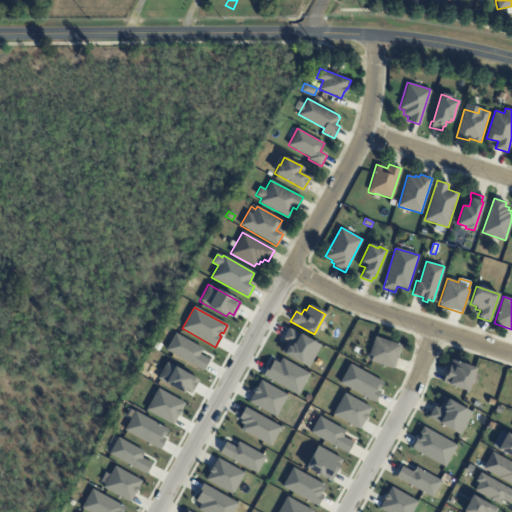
[(288,328),(282,339),(286,341),(280,352),(308,367),(320,345),(288,328)]
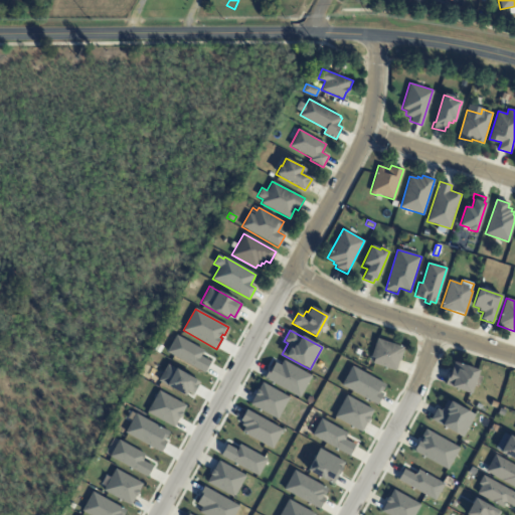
[(176,336),(167,352),(204,372),(210,362),(200,356),(203,350),(176,336)]
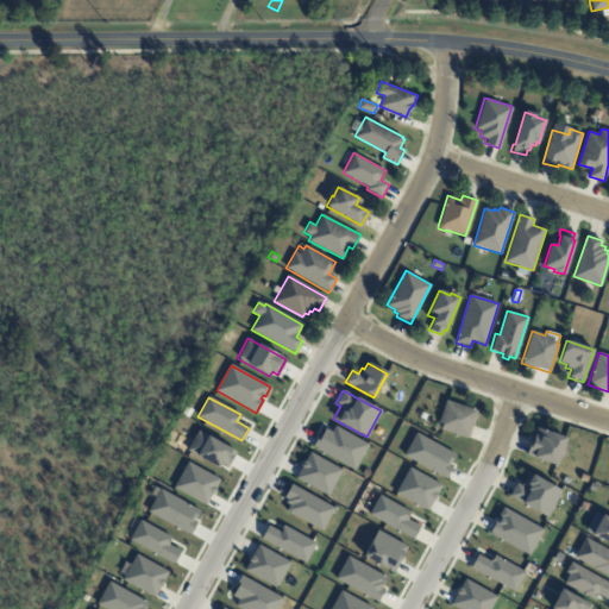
[(445,401),(476,410),(476,414),(472,426),(471,426),(466,439),(440,431),(443,425),(438,422),(445,401)]
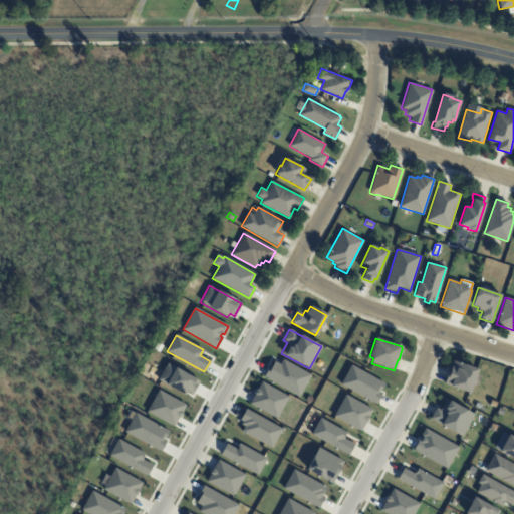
[(282,359),(279,364),(274,361),(271,367),(269,366),(263,377),(298,397),(310,375),(282,359)]
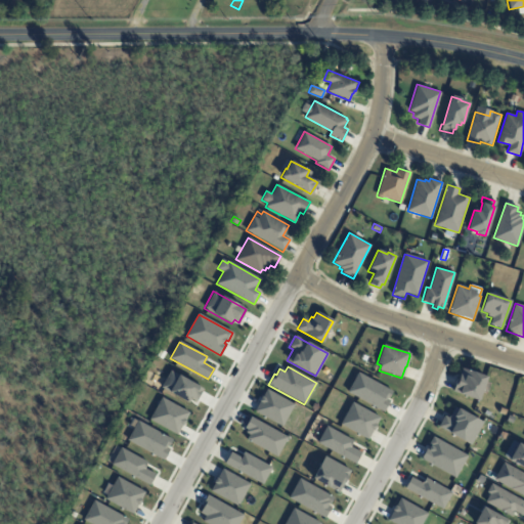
[(461,369),(456,384),(454,383),(452,391),(478,400),(486,377),(468,370),(468,373),(461,369)]
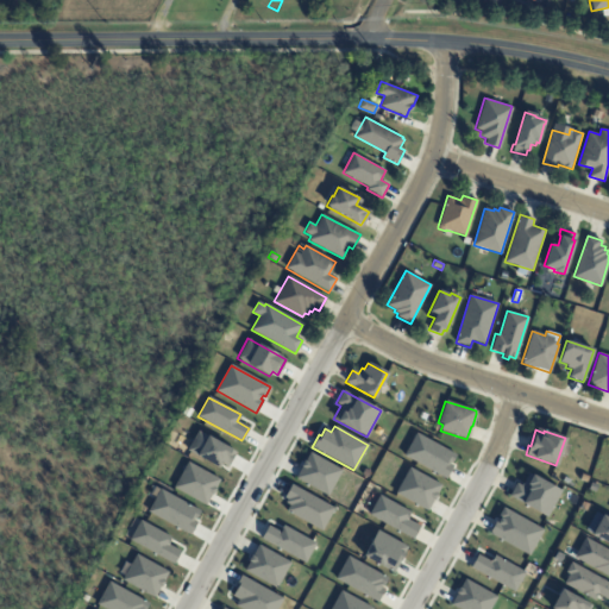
[(198,431),(187,451),(219,468),(221,464),(227,468),(236,452),(198,431)]
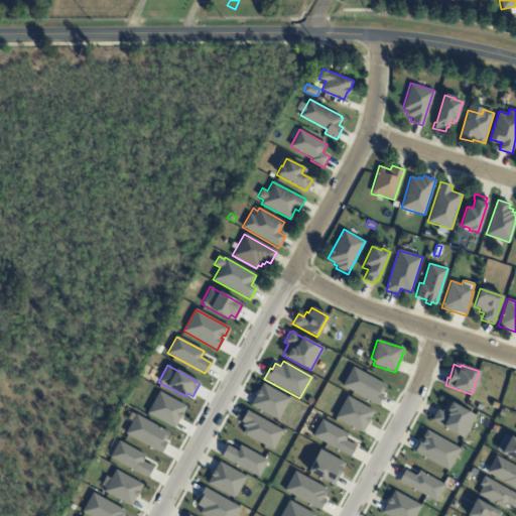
[(386,385),(383,392),(381,391),(380,393),(384,395),(378,406),(342,386),(353,367),(386,385)]
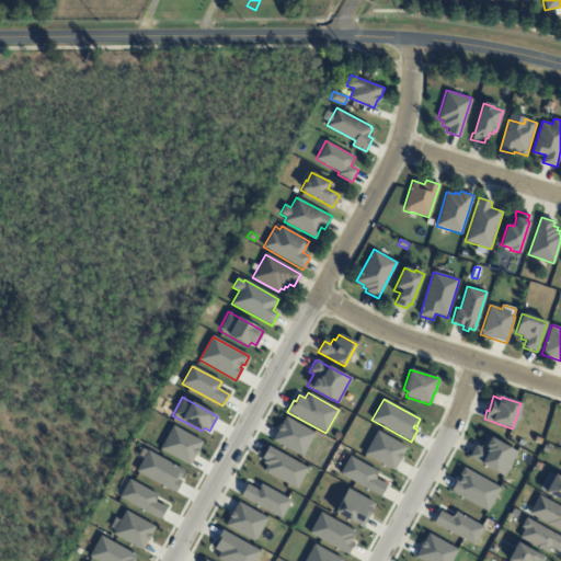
[(285,416),(281,425),(279,424),(276,430),(277,431),(272,439),(301,456),(315,434),(285,416)]
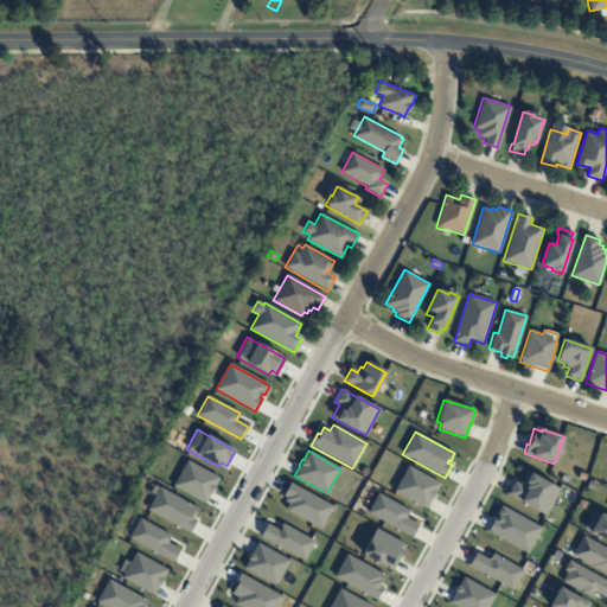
[(186,460),(173,486),(204,504),(218,478),(186,460)]
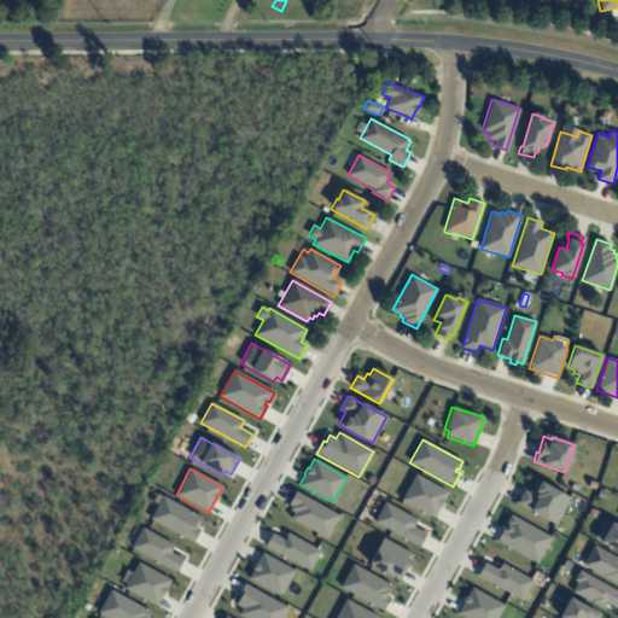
[(415,474),(401,501),(433,519),(439,508),(441,508),(443,502),(448,493),(415,474)]
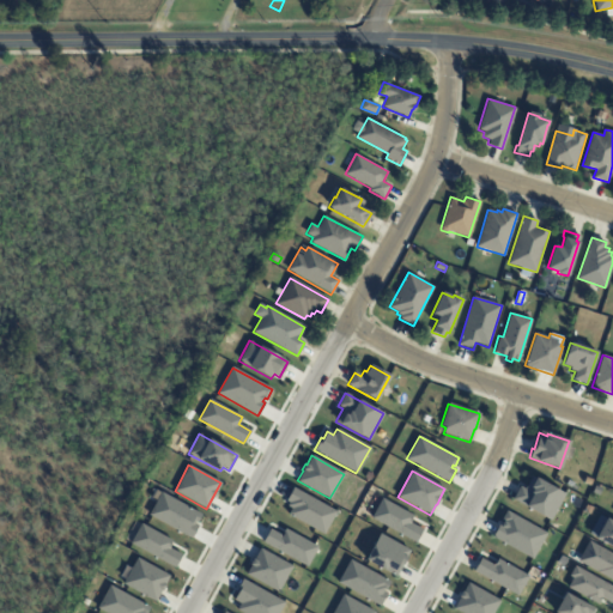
[(535,477),(528,489),(525,487),(525,489),(520,486),(513,499),(550,520),(565,493),(535,477)]
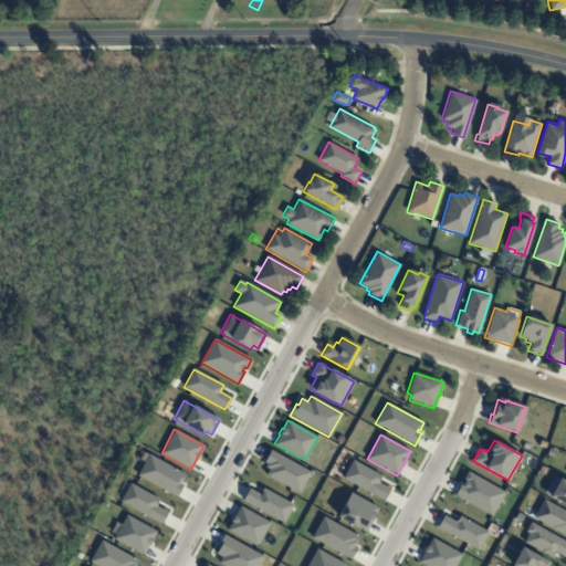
[(270,450),(263,462),(266,463),(264,468),(269,470),(265,475),(299,493),(311,472),(270,450)]
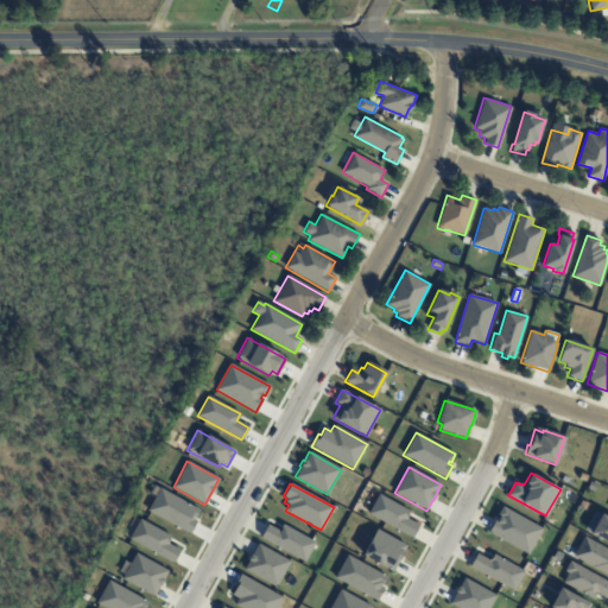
[(200,511),(195,519),(194,518),(192,519),(196,521),(190,533),(147,511),(160,488),(200,511)]
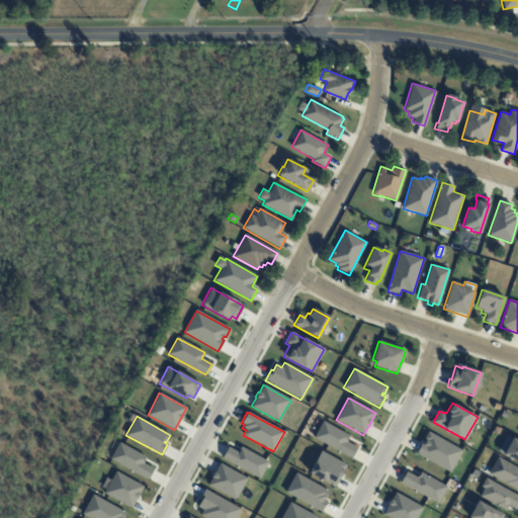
[(349,436),(346,441),(356,447),(351,458),(314,438),(323,421),(349,436)]
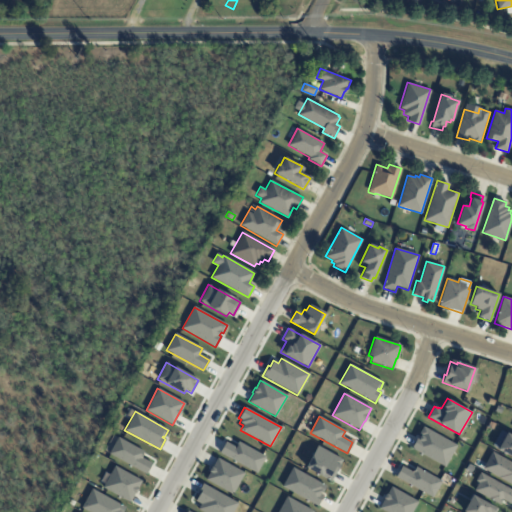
[(495,424),(492,430),(487,427),(489,422),(495,424)]
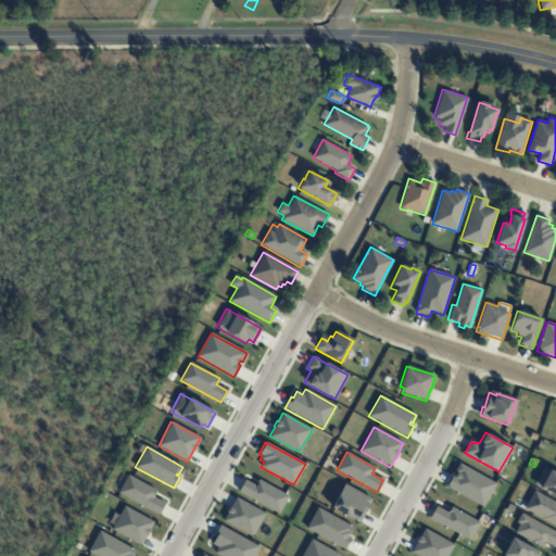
[(458,464),(454,471),(456,472),(454,476),(452,475),(445,487),(482,507),(495,483),(458,464)]
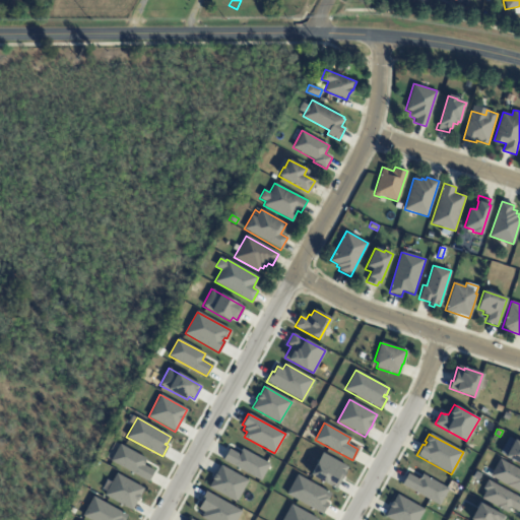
[(519,443),(514,440),(505,456),(519,465),(519,443)]
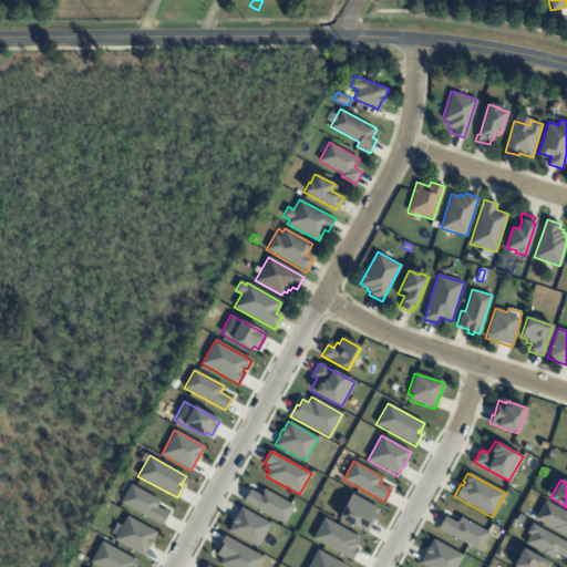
[(158,501),(156,506),(168,513),(161,525),(121,503),(131,485),(158,501)]
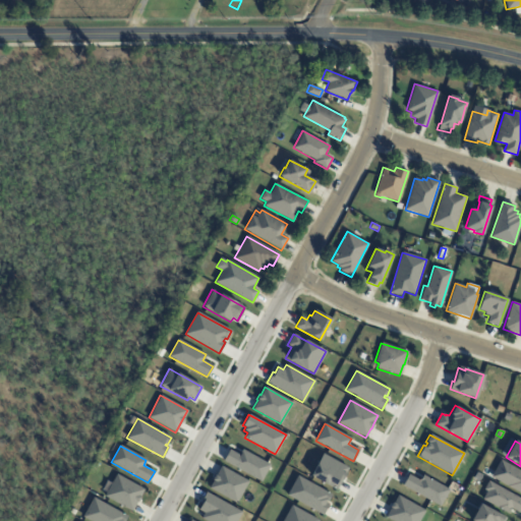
[(242,450),(239,455),(229,450),(223,461),(261,481),(270,465),(242,450)]
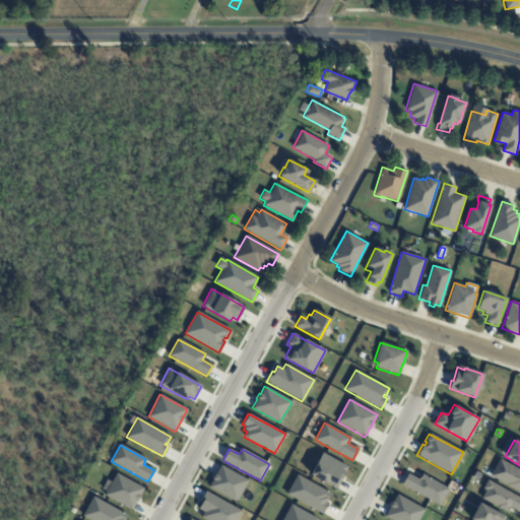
[(322,453),(310,474),(335,490),(347,467),(322,453)]
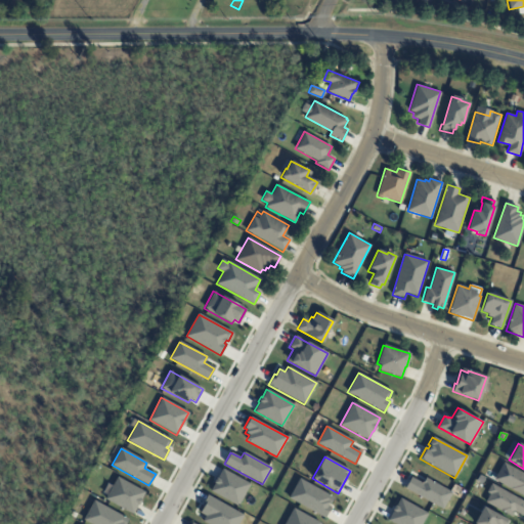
[(523,474),(504,463),(493,479),(523,496),(523,474)]
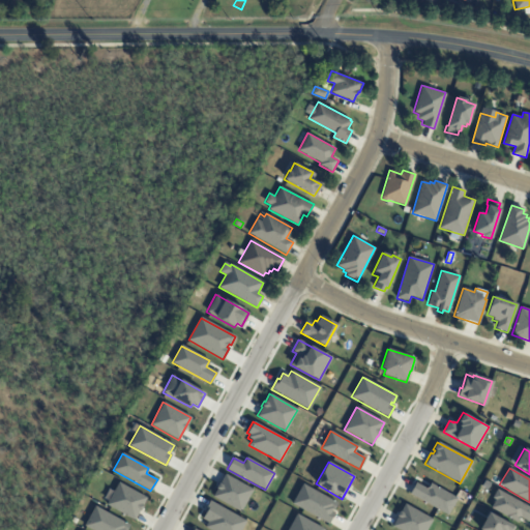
[(225,474),(219,483),(218,482),(215,489),(216,489),(212,497),(240,511),(253,490),(225,474)]
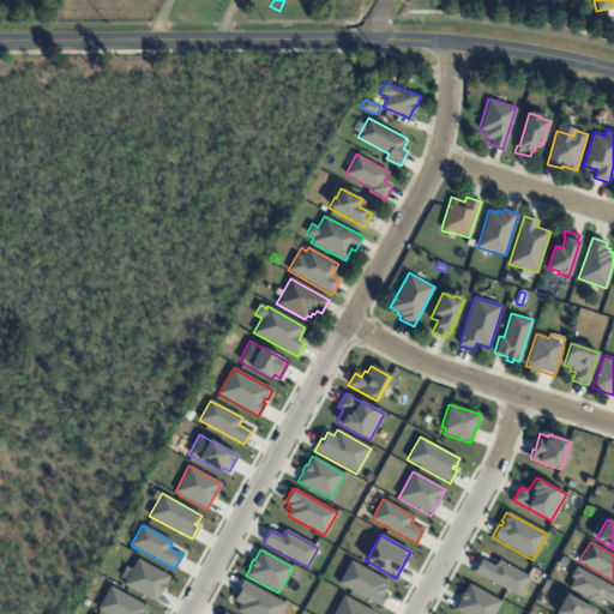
[(567,560),(564,567),(558,564),(561,557),(567,560)]
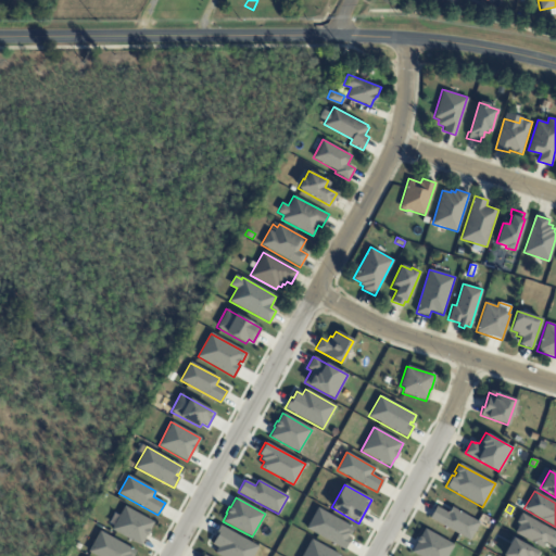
[(153,522),(140,546),(111,530),(124,506),(153,522)]
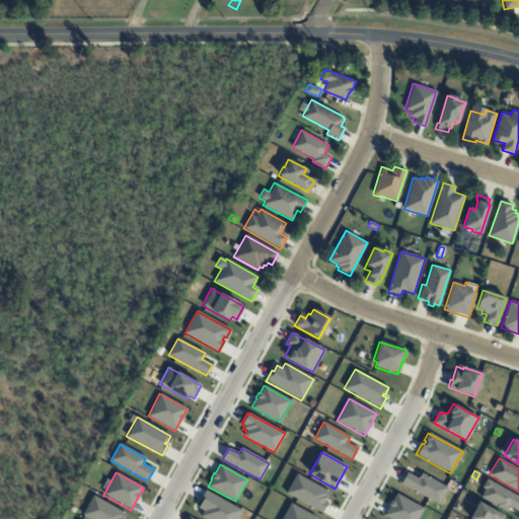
[(421,473),(419,476),(417,478),(406,472),(401,484),(438,504),(447,488),(421,473)]
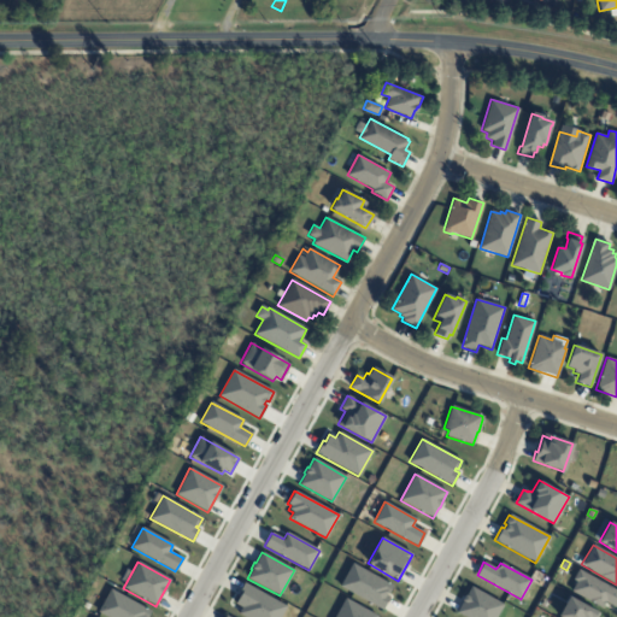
[(393,586),(388,593),(387,592),(385,594),(389,597),(382,610),(339,586),(352,563),(393,586)]
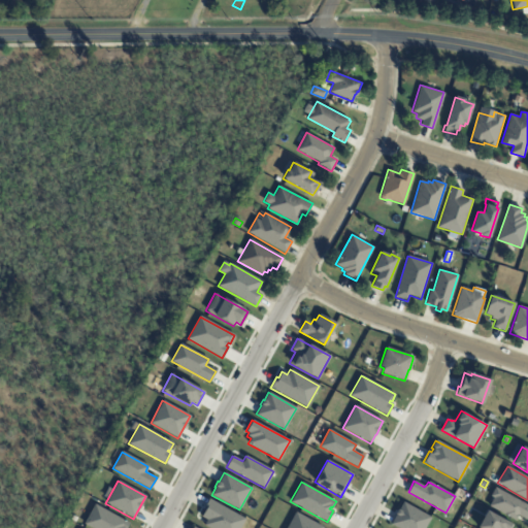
[(527,505),(495,488),(490,496),(493,498),(488,506),(515,521),(518,516),(527,521),(527,519),(527,505)]
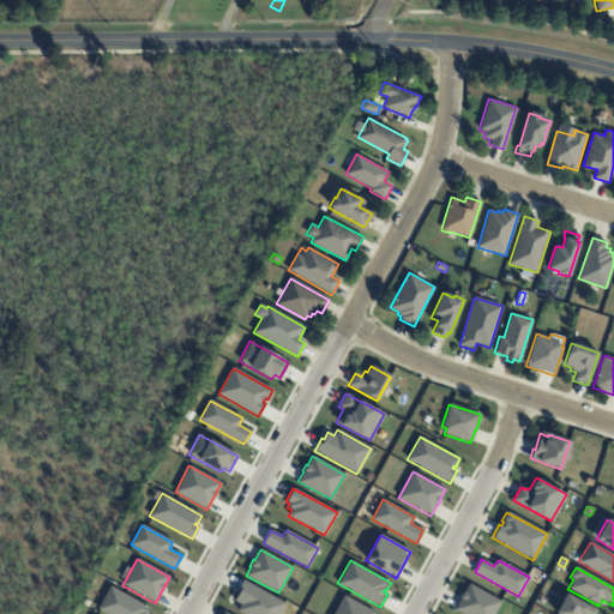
[(242,579),(236,590),(239,591),(234,601),(240,605),(236,611),(242,613),(277,613),(284,603),(242,579)]
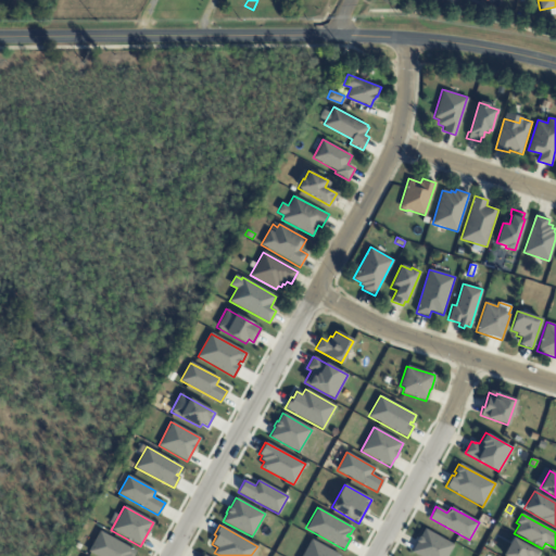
[(425,528),(419,536),(418,535),(416,542),(412,552),(419,555),(447,555),(454,544),(425,528)]
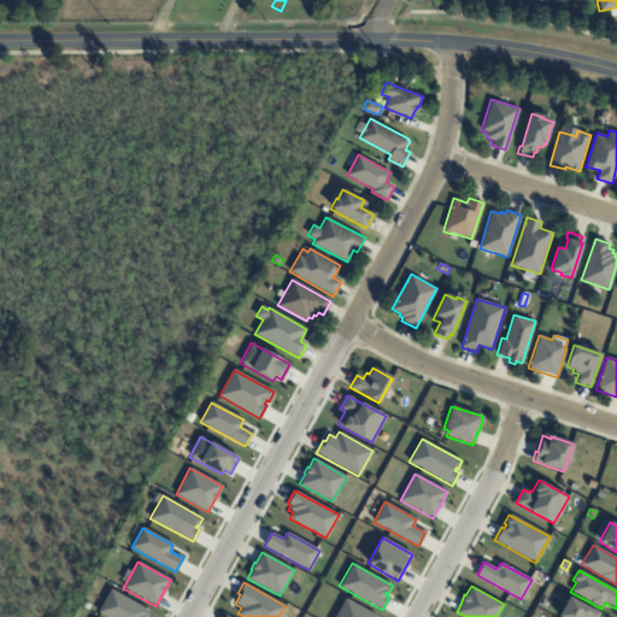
[(151,612),(147,616),(106,616),(98,612),(110,589),(151,612)]
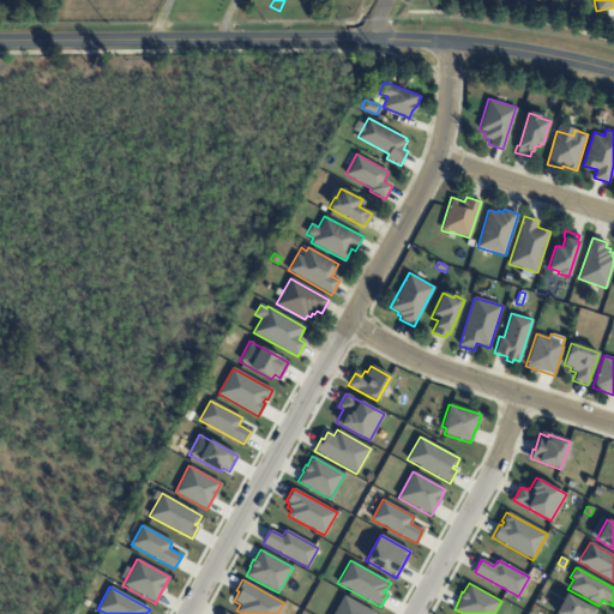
[(565,594),(554,613),(555,613),(594,613),(596,611),(565,594)]
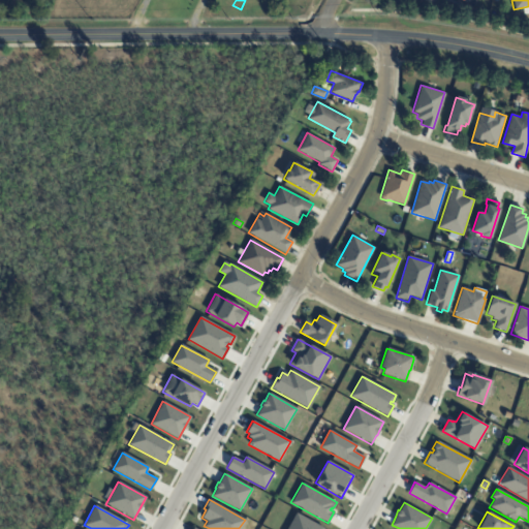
[(323,528),(322,528),(286,528),(296,512),(323,528)]
